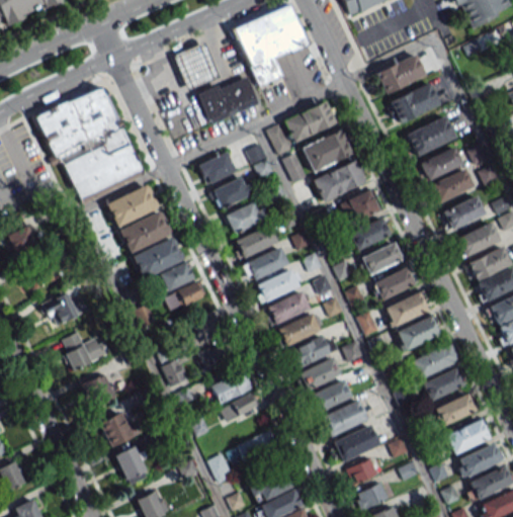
[(0,0),(0,29),(5,28),(3,23),(61,0),(0,0)]
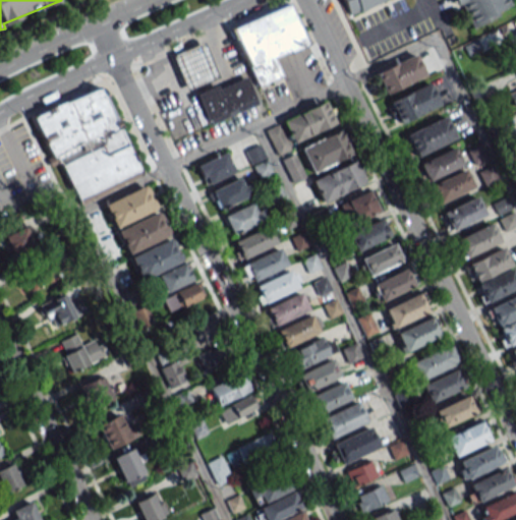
[(345,0),(352,17),(393,0),(345,0)]
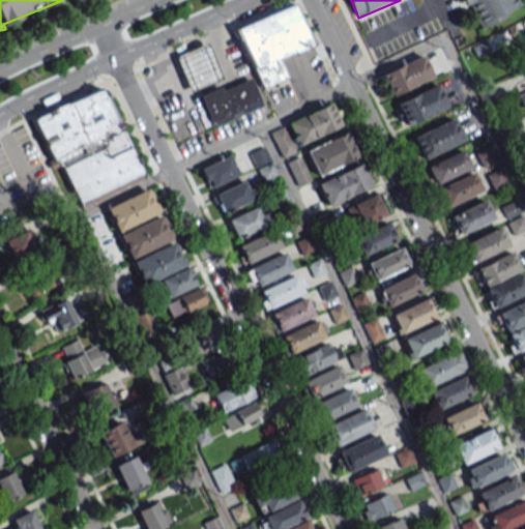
[(466,0),(478,30),(524,12),(524,7),(521,0),(466,0)]
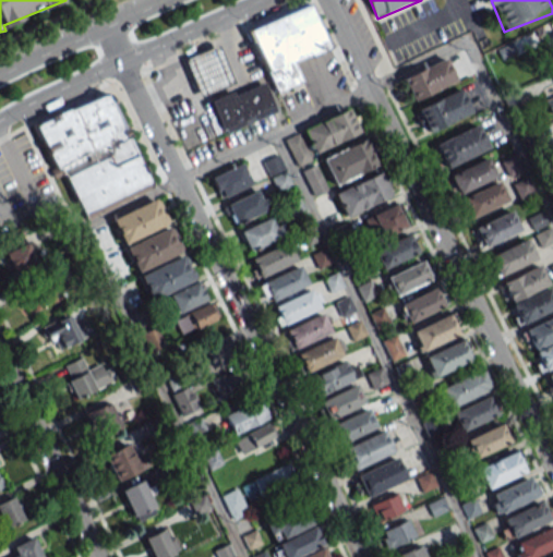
[(252,33),(280,94),(307,82),(298,61),(312,55),(314,60),(334,50),(312,3),(252,33)]
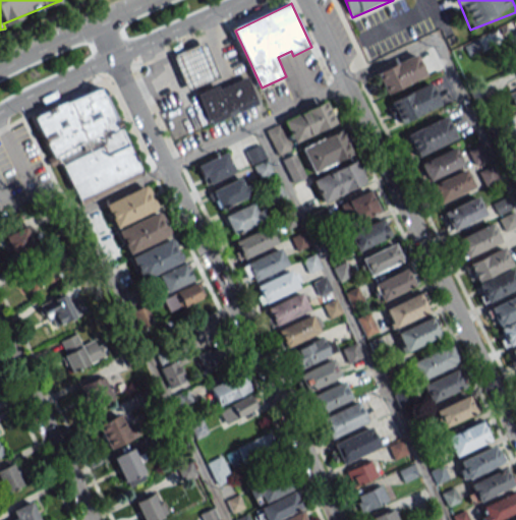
[(174,57),(189,92),(221,78),(206,44),(174,57)]
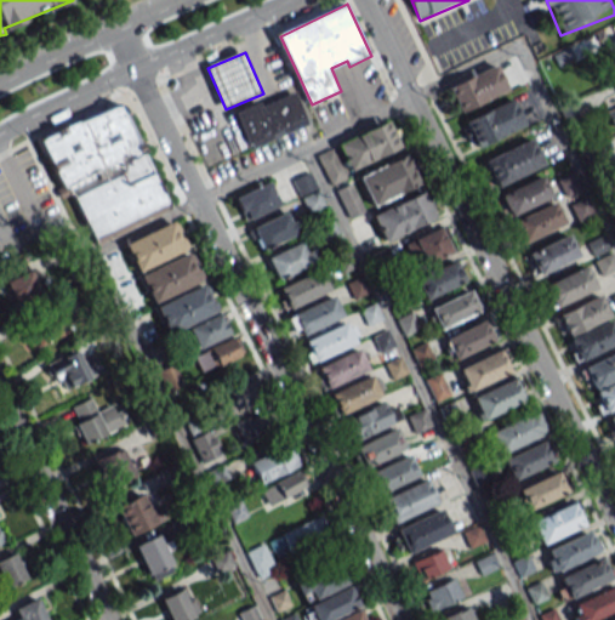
[(451,86),(462,113),(511,92),(501,67),(451,86)]
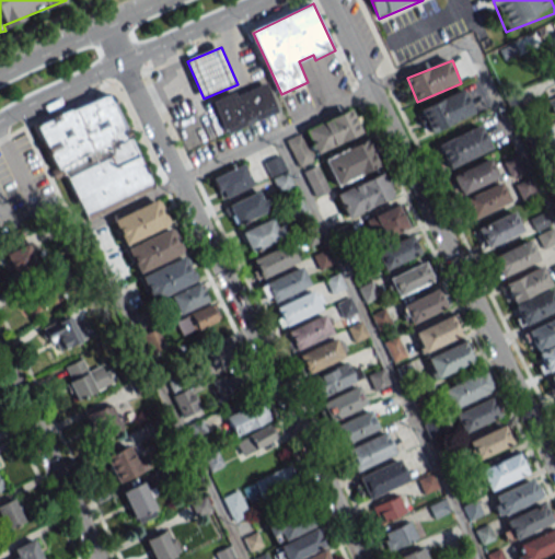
[(215,102),(228,135),(281,113),(269,84),(238,96),(236,93),(215,102)]
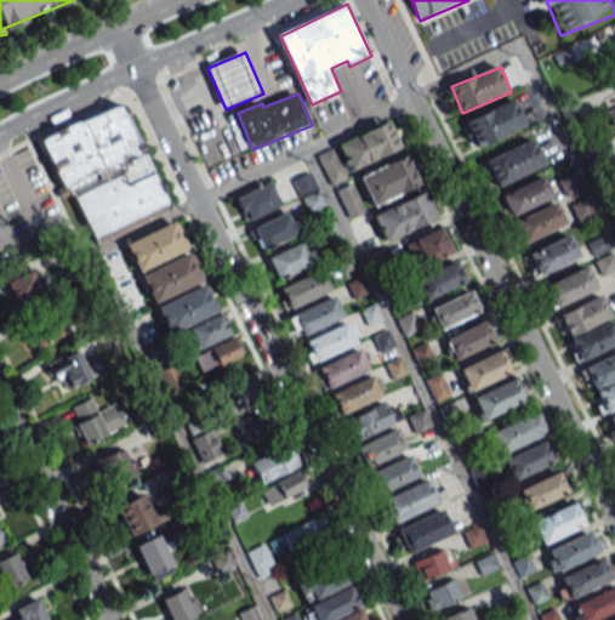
[(41,140),(120,101),(175,208),(96,248),(41,140)]
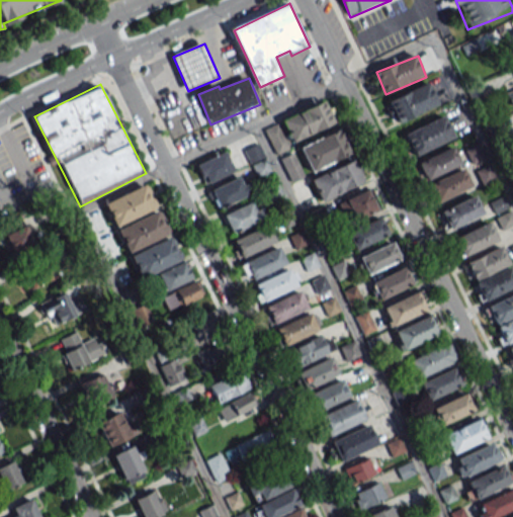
[(391,101),(400,123),(440,106),(431,84),(391,101)]
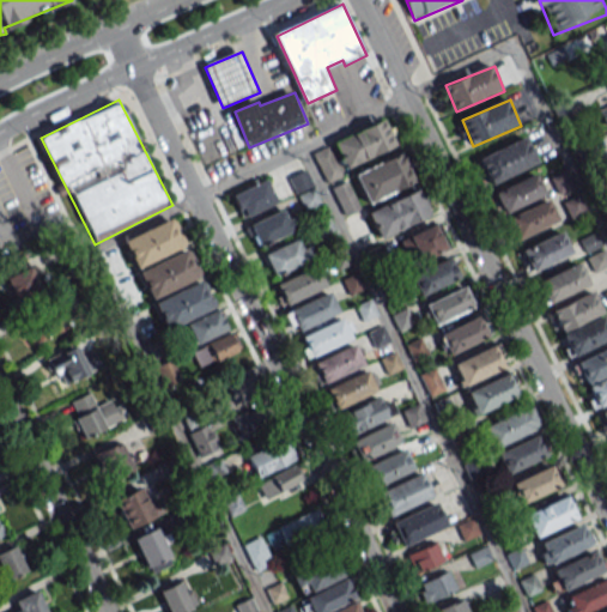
[(335,143),(384,119),(399,146),(350,171),(335,143)]
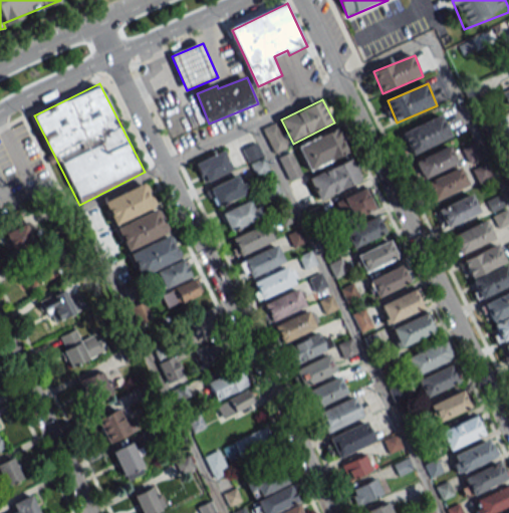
[(404,134),(414,156),(453,138),(444,115),(404,134)]
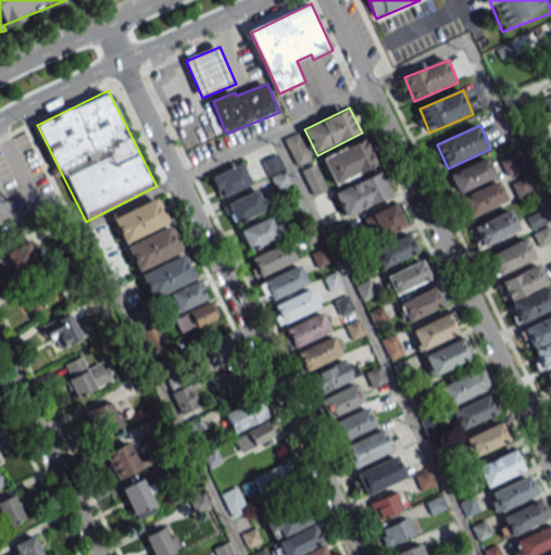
[(287,141),(300,134),(309,150),(295,158),(287,141)]
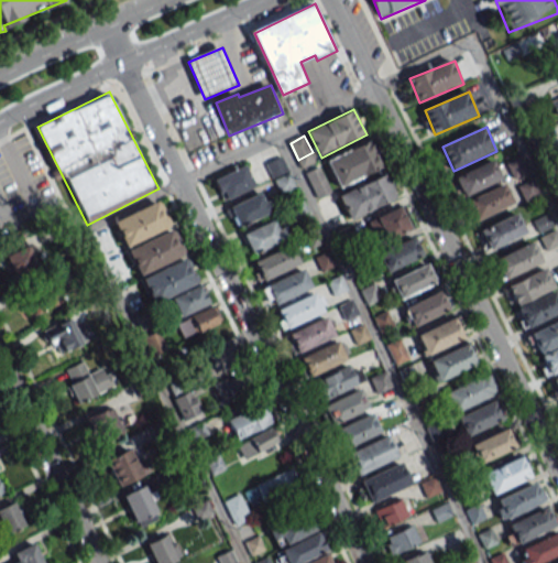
[(328,162),(371,141),(384,168),(341,190),(328,162)]
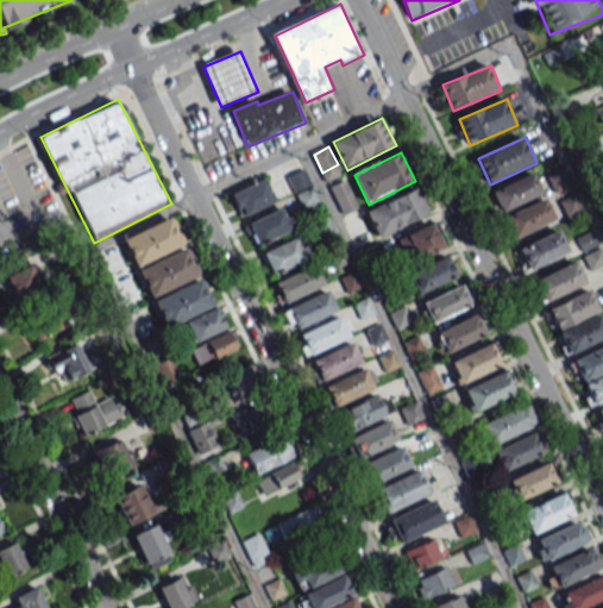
[(290,177),(307,169),(314,183),(297,192),(290,177)]
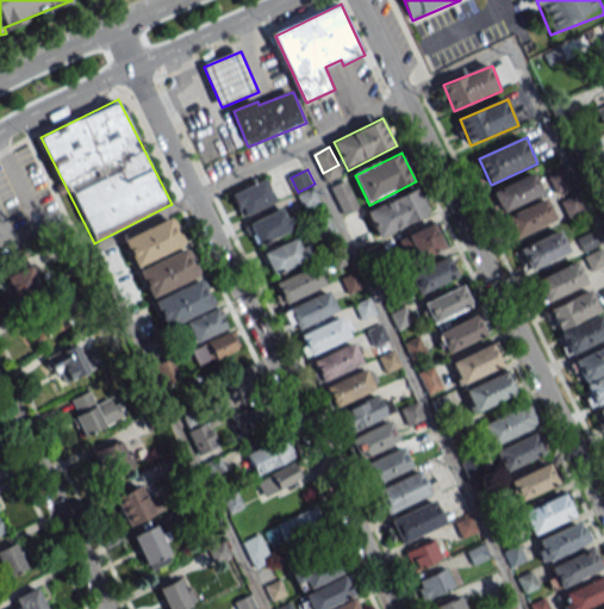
[(503,215),(546,194),(536,174),(493,193),(503,215)]
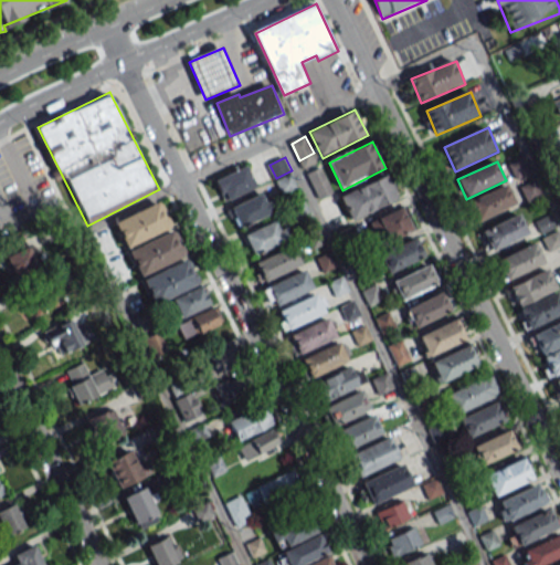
[(217,181),(249,165),(260,187),(228,202),(217,181)]
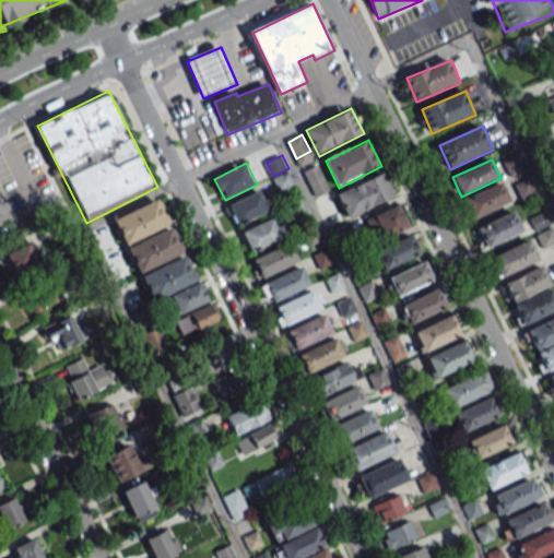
[(275,179),(291,171),(297,186),(282,194),(275,179)]
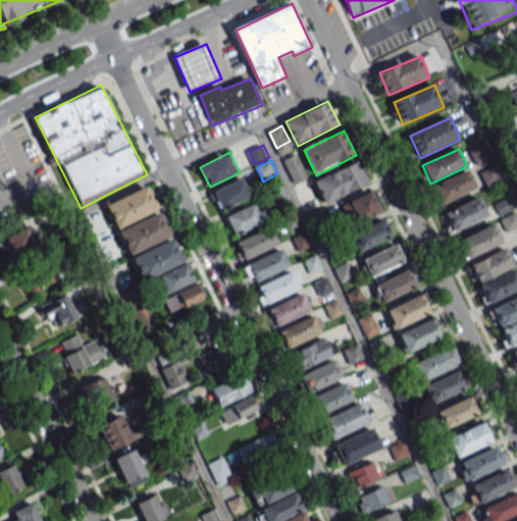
[(315,181),(358,160),(369,183),(326,204),(315,181)]
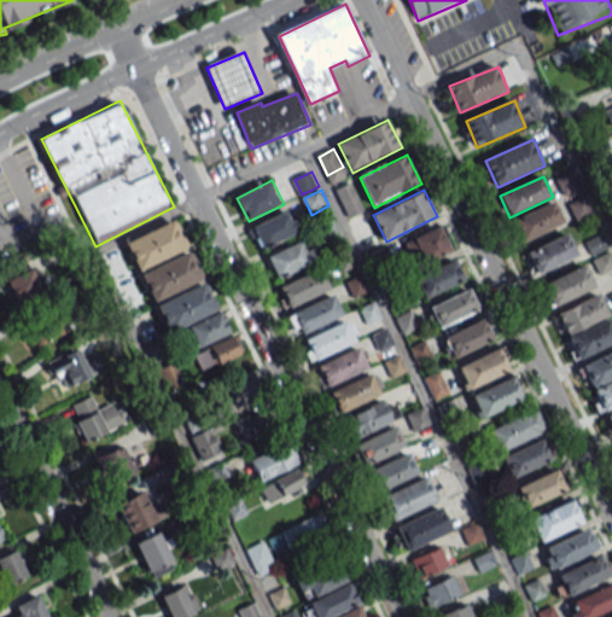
[(524,243),(565,222),(555,202),(514,222),(524,243)]
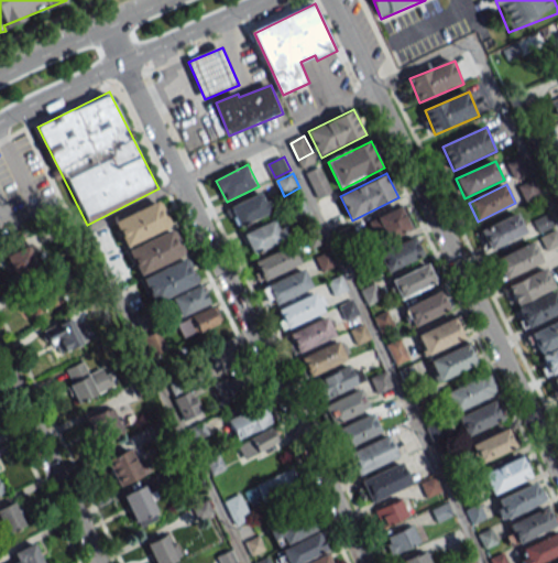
[(227,209),(267,188),(279,210),(238,230),(227,209)]
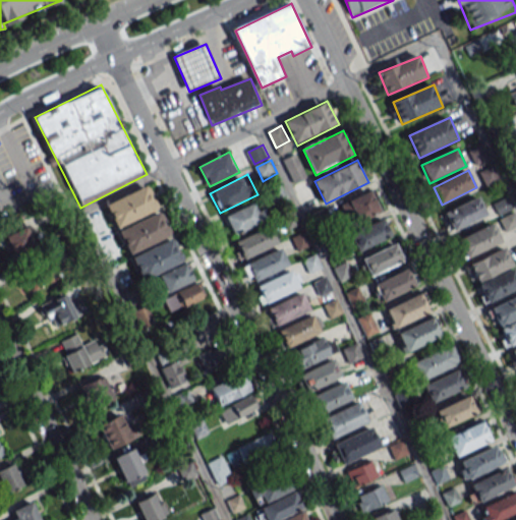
[(108,206),(149,185),(160,209),(119,229),(108,206)]
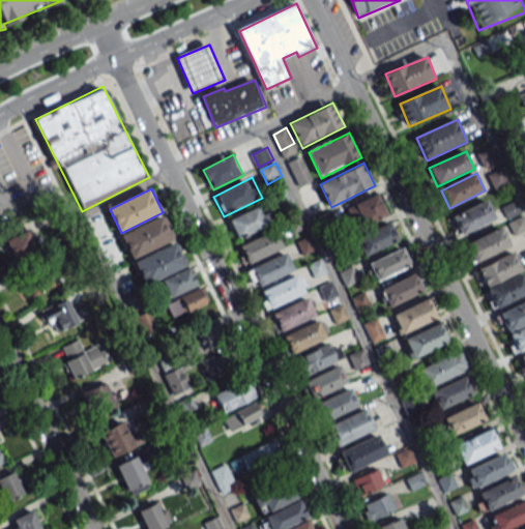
[(347,209),(376,195),(387,216),(358,231),(347,209)]
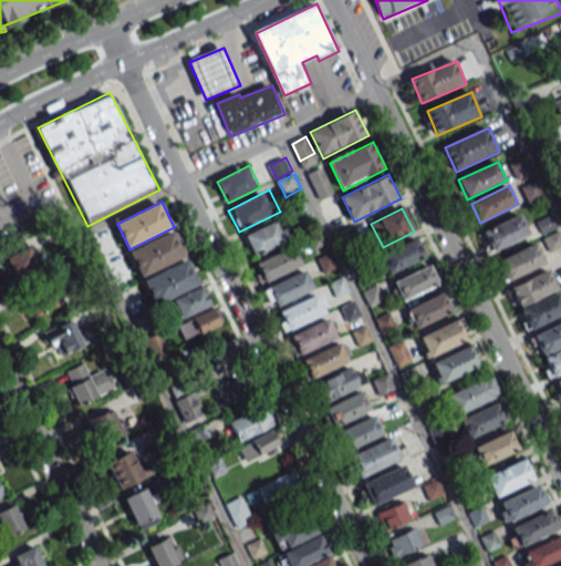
[(531,235),(523,215),(486,232),(495,250),(531,235)]
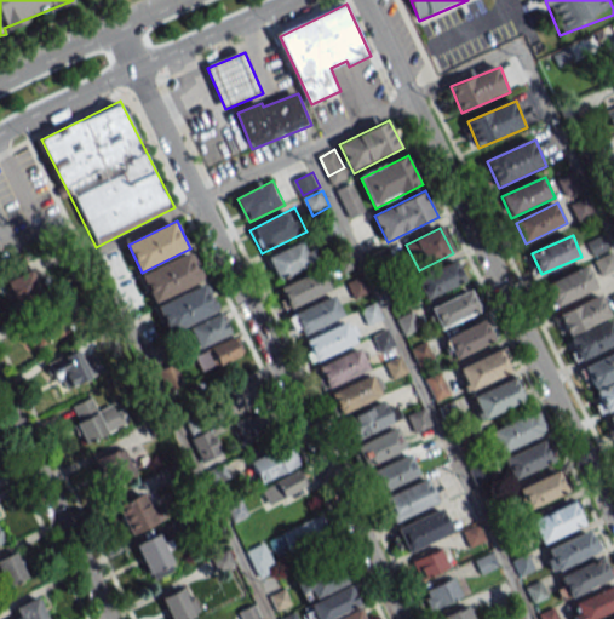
[(268,259),(303,241),(314,263),(279,281),(268,259)]
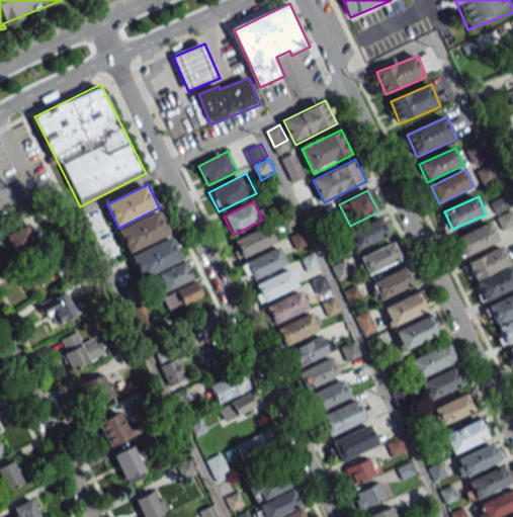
[(88,214),(101,208),(110,227),(97,234),(88,214)]
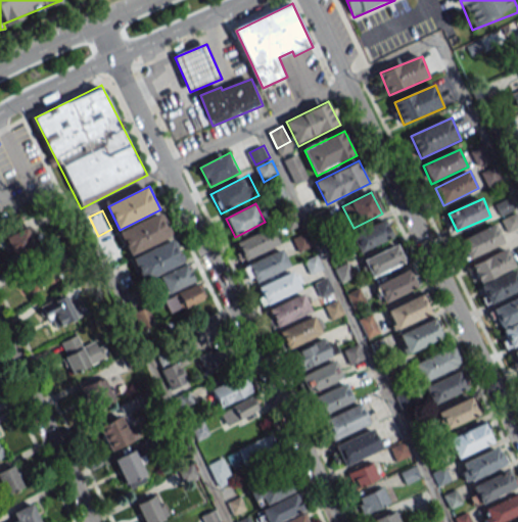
[(284,218),(296,211),(303,225),(290,232),(284,218)]
